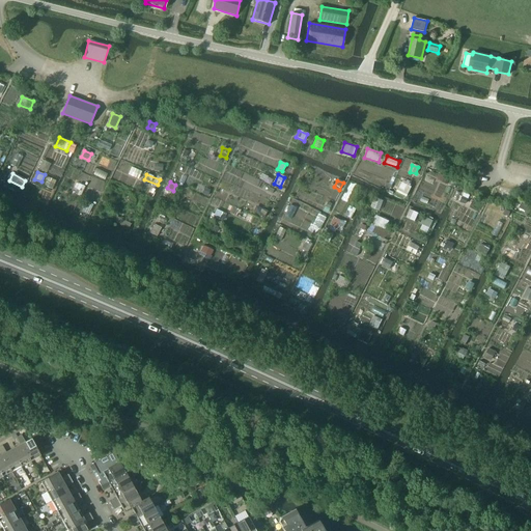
[(399,182),(396,188),(398,188),(396,191),(403,195),(406,192),(408,193),(411,186),(401,182),(399,182)]
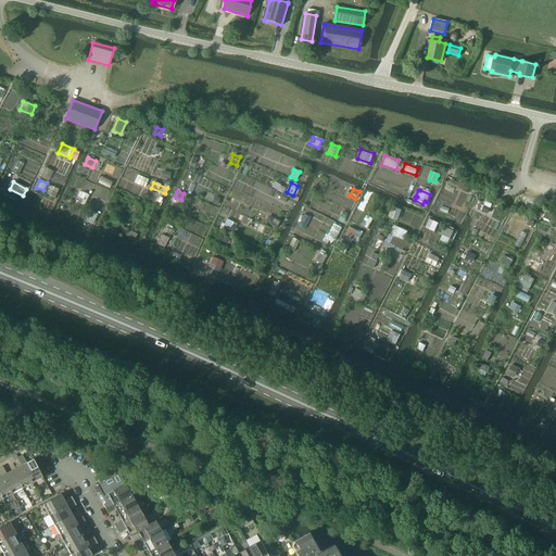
[(389,217),(397,220),(402,210),(393,206),(389,217)]
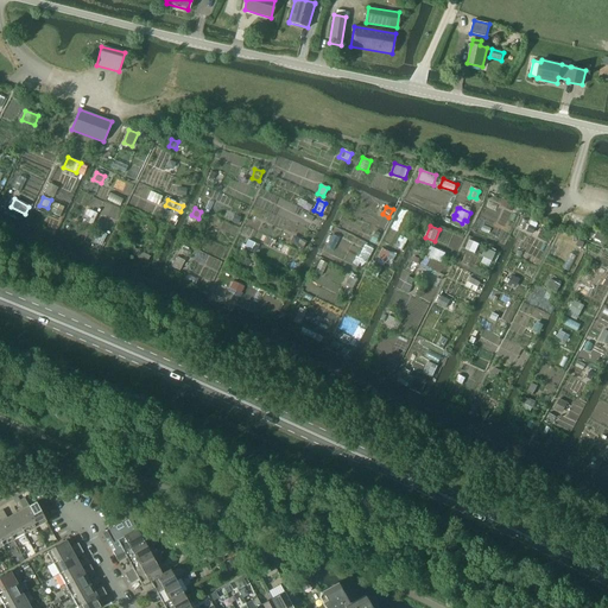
[(603,242),(607,234),(596,229),(593,236),(603,242)]
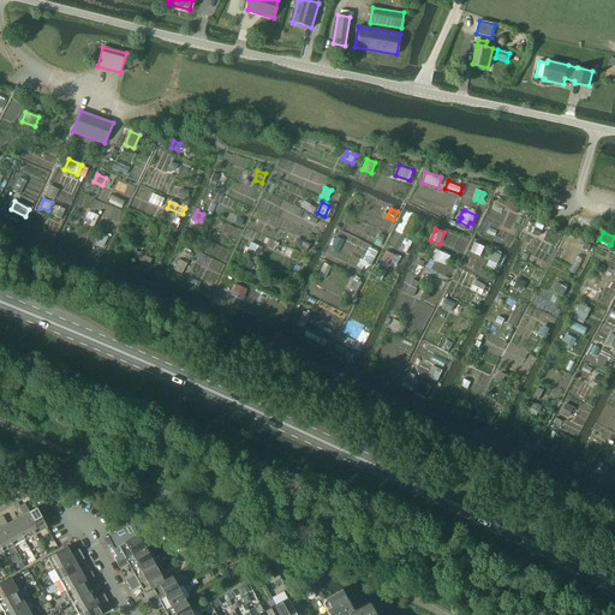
[(95,245),(102,249),(108,238),(101,234),(95,245)]
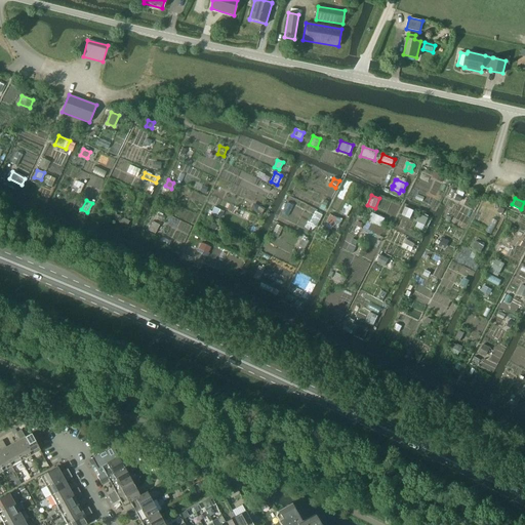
[(287,203),(282,213),(287,216),(292,205),(287,203)]
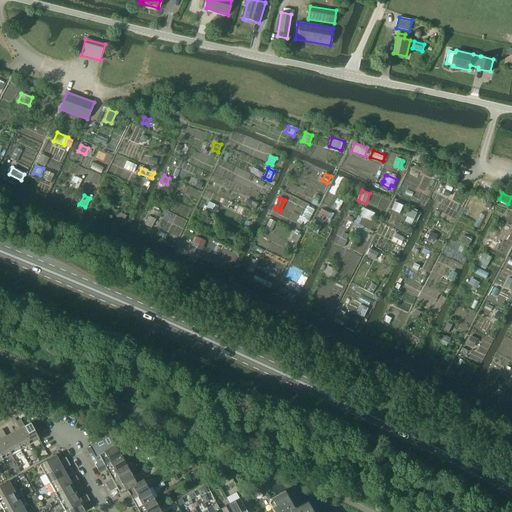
[(332,208),(338,211),(342,202),(337,199),(332,208)]
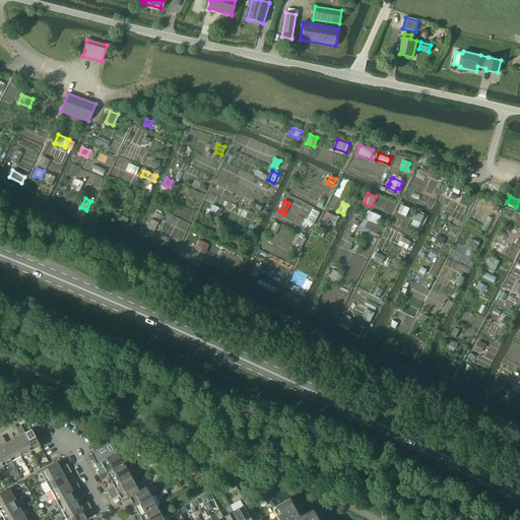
[(208,212),(215,215),(218,208),(212,205),(208,212)]
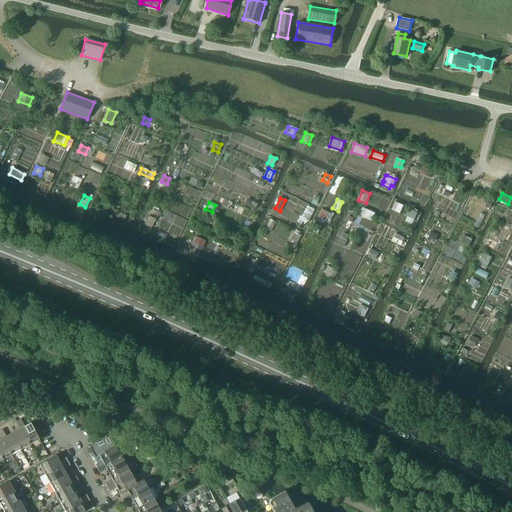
[(301,217),(309,220),(314,210),(307,206),(301,217)]
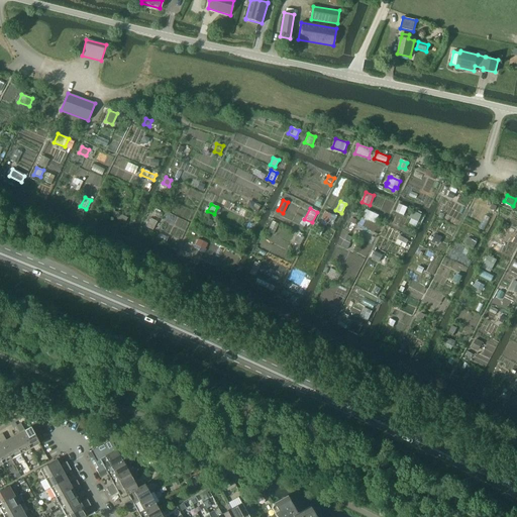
[(114,210),(112,215),(125,221),(127,217),(114,210)]
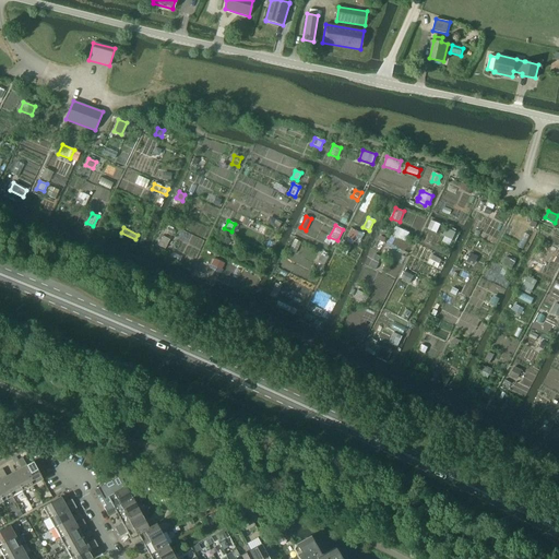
[(406,241),(409,234),(396,227),(393,236),(406,241)]
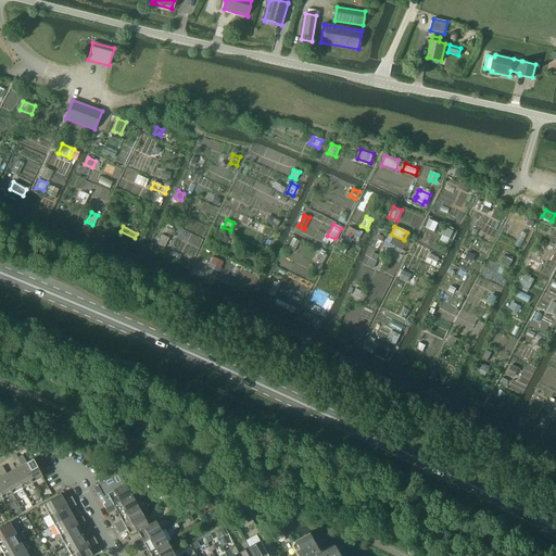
[(345,235),(352,239),(356,231),(350,227),(345,235)]
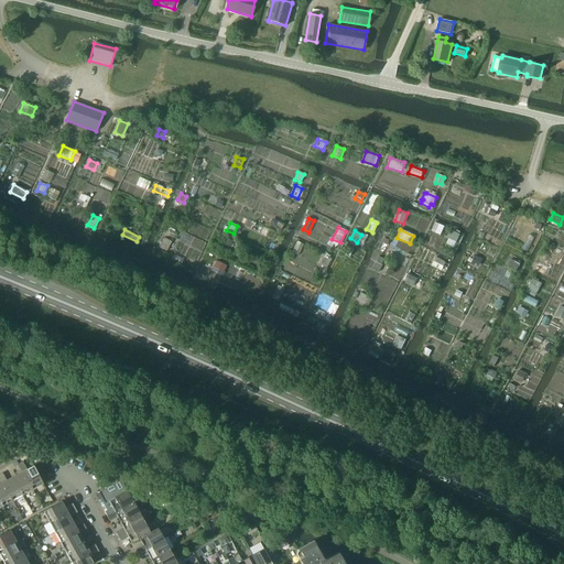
[(456,242),(459,235),(451,230),(447,238),(456,242)]
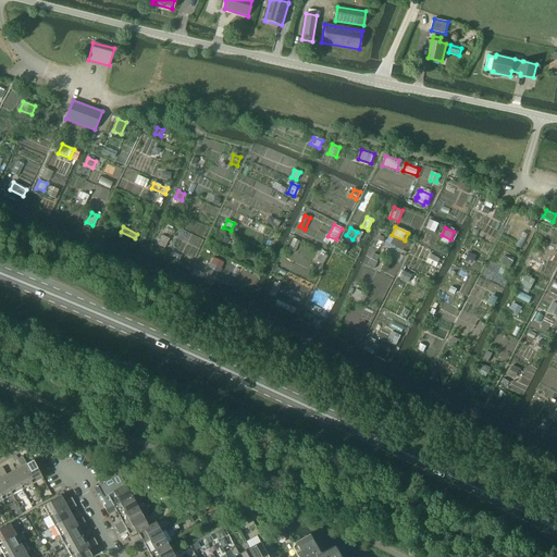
[(158,245),(163,248),(168,239),(162,236),(158,245)]
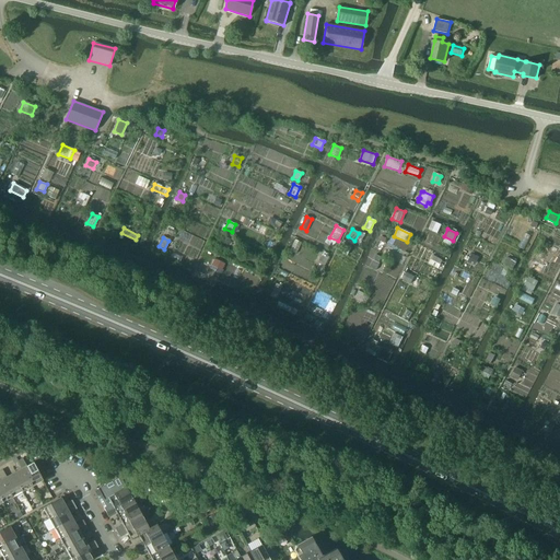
[(295,240),(290,252),(295,254),(301,243),(295,240)]
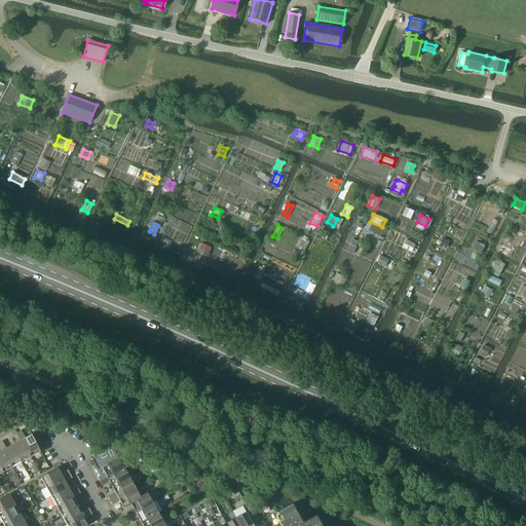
[(326,239),(329,233),(323,230),(320,236),(326,239)]
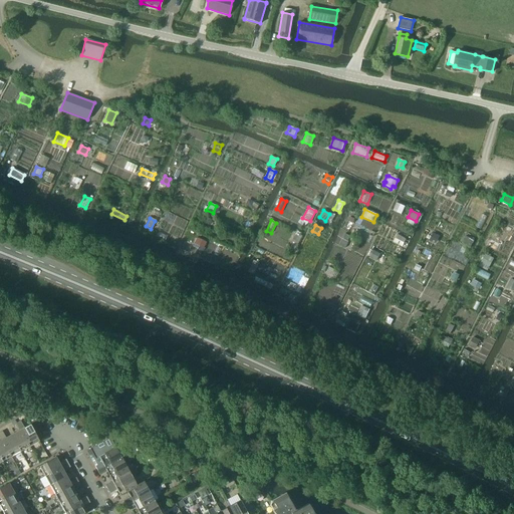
[(160,232),(157,237),(165,241),(167,236),(160,232)]
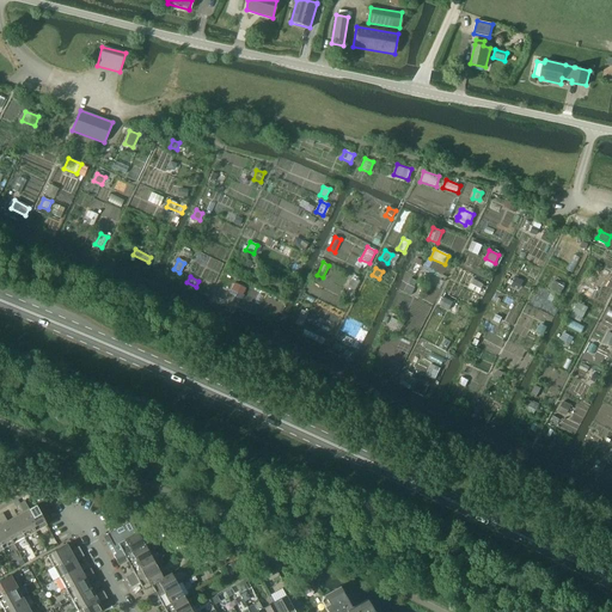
[(347,287),(354,291),(360,281),(353,276),(347,287)]
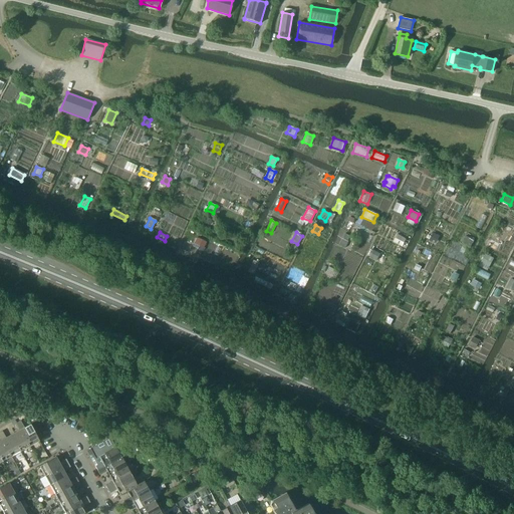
[(433,233),(430,239),(436,242),(439,236),(433,233)]
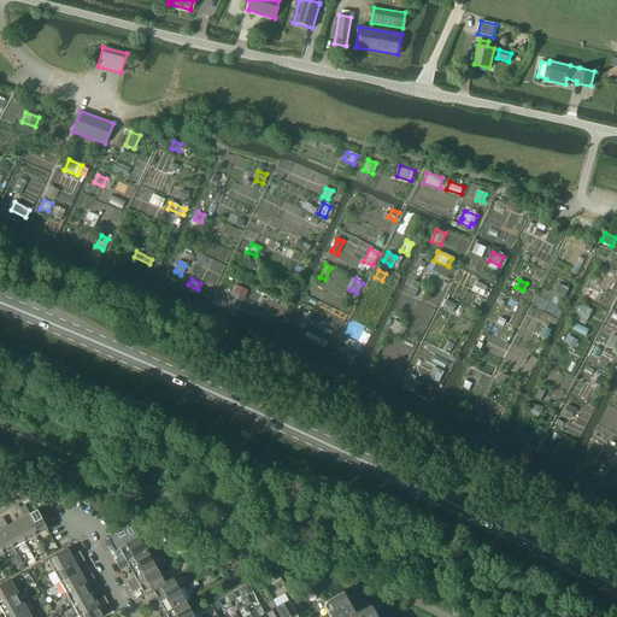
[(477,282),(474,291),(483,295),(488,287),(477,282)]
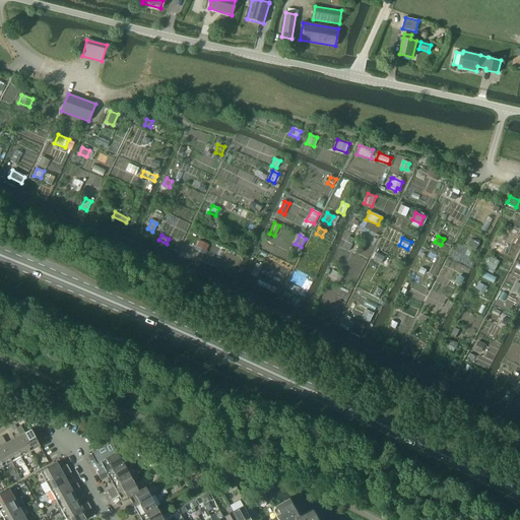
[(476,250),(479,244),(471,239),(468,246),(476,250)]
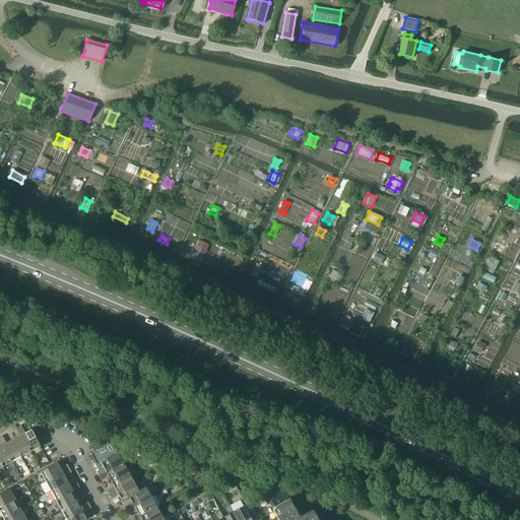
[(349,251),(352,245),(345,242),(342,248),(349,251)]
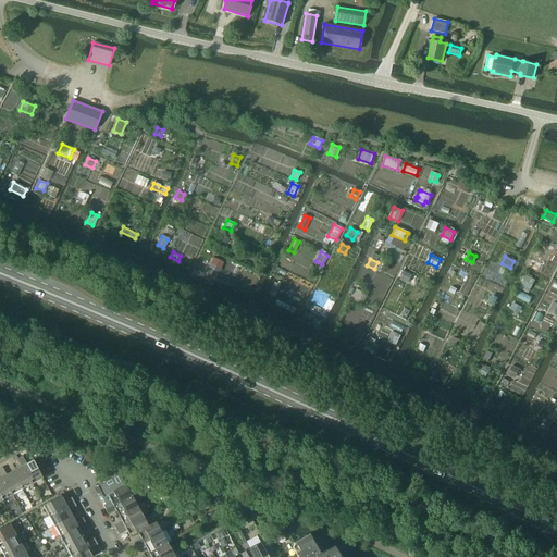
[(540,261),(536,270),(543,273),(546,264),(540,261)]
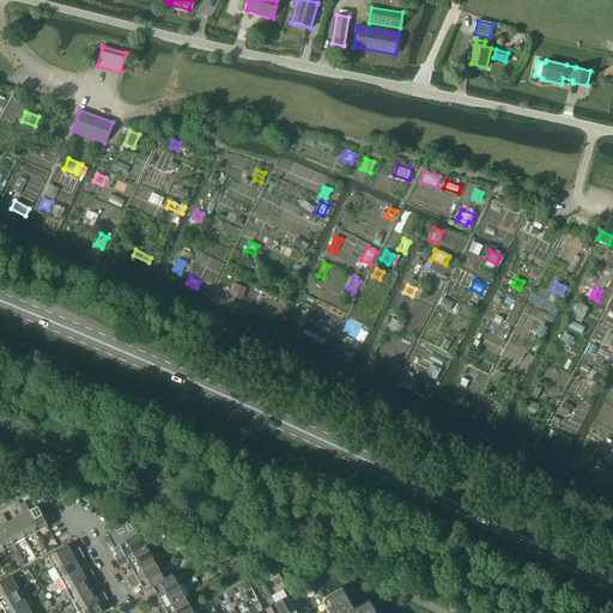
[(223,302),(226,293),(218,290),(214,297),(223,302)]
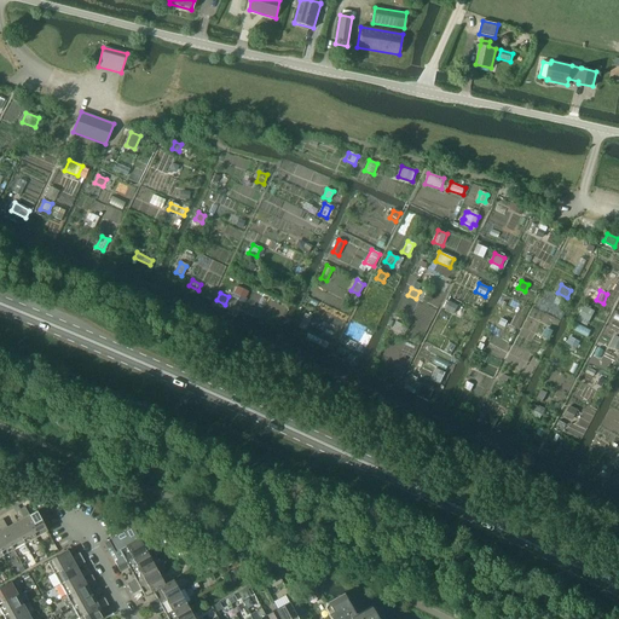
[(447,301),(444,308),(453,313),(457,306),(447,301)]
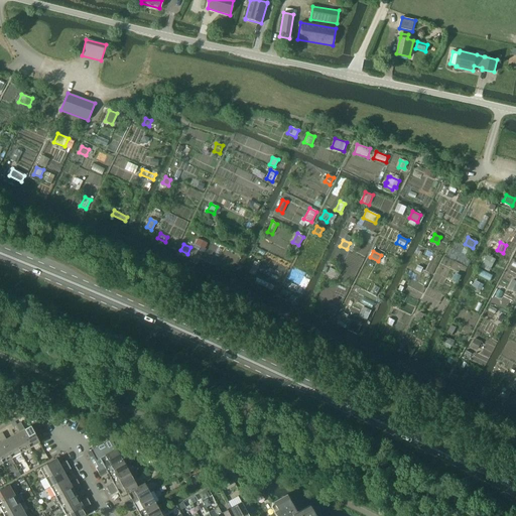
[(484,263),(492,267),(496,259),(488,255),(484,263)]
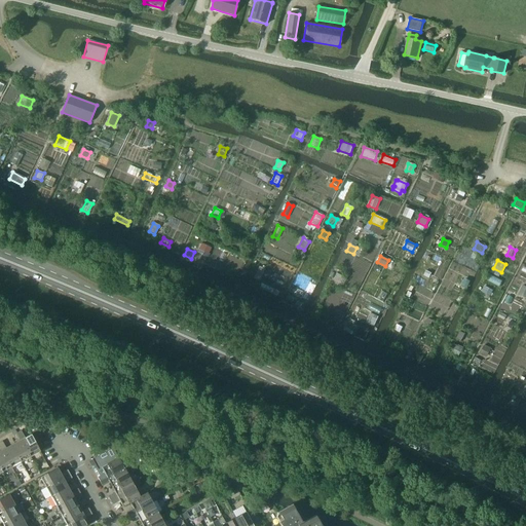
[(259,266),(254,277),(259,279),(264,269),(259,266)]
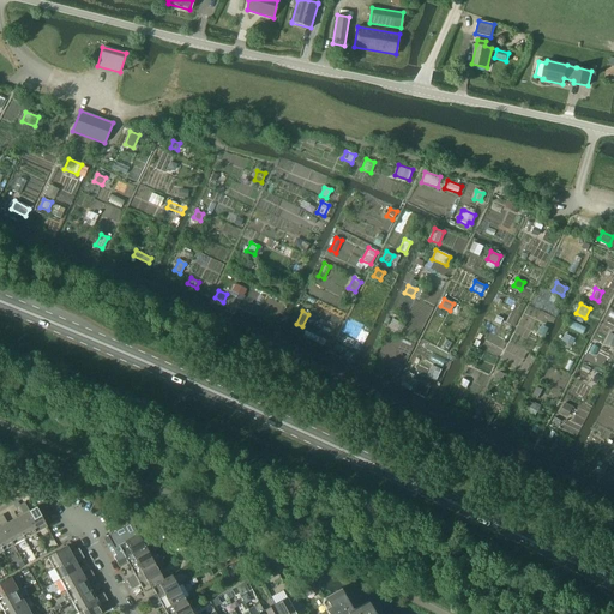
[(387,330),(396,333),(402,323),(392,319),(387,330)]
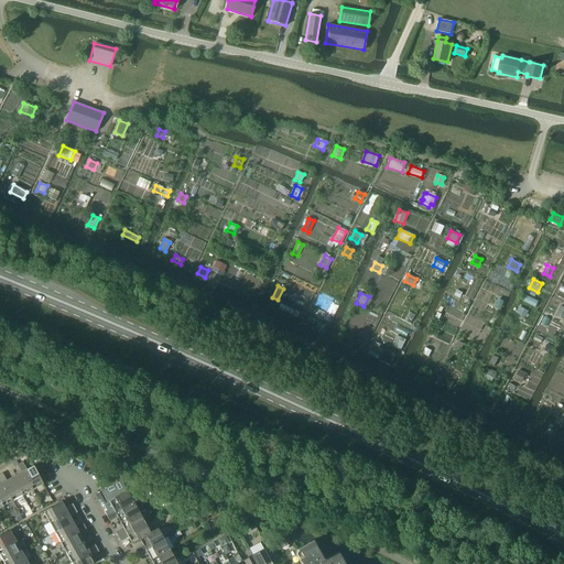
[(527,295),(523,301),(535,307),(539,302),(527,295)]
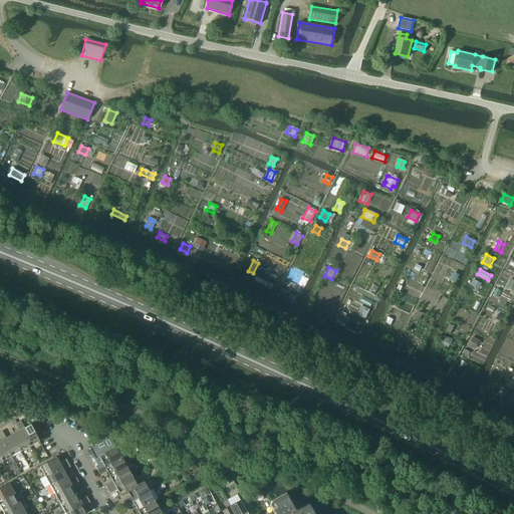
[(451,278),(456,281),(459,275),(454,272),(451,278)]
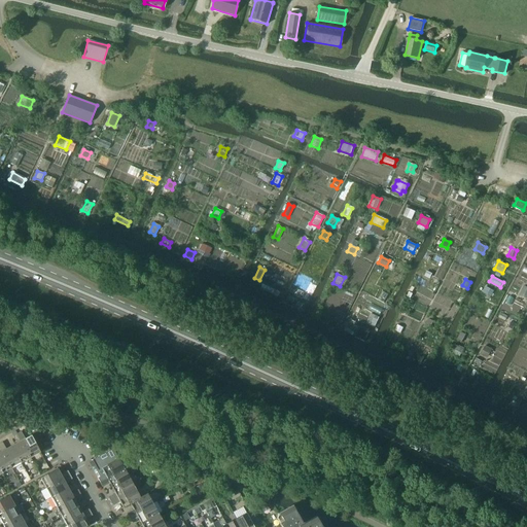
[(268,286),(266,291),(277,296),(279,291),(268,286)]
